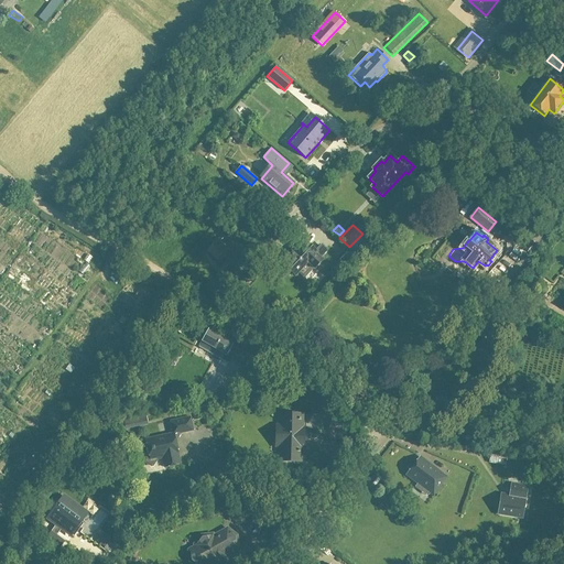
[(231,256),(223,248),(225,245),(229,248),(234,243),(225,236),(220,241),(218,239),(207,251),(221,262),(225,259),(227,260),(231,256)]
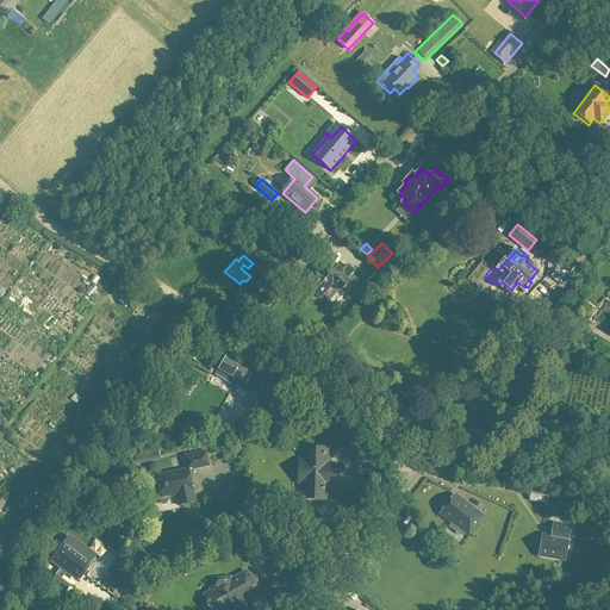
[(340,291),(348,281),(346,279),(353,272),(347,267),(341,272),(331,262),(318,277),(315,273),(307,280),(311,284),(307,287),(310,291),(309,292),(316,298),(317,297),(319,299),(323,294),(329,300),(338,290),(340,291)]
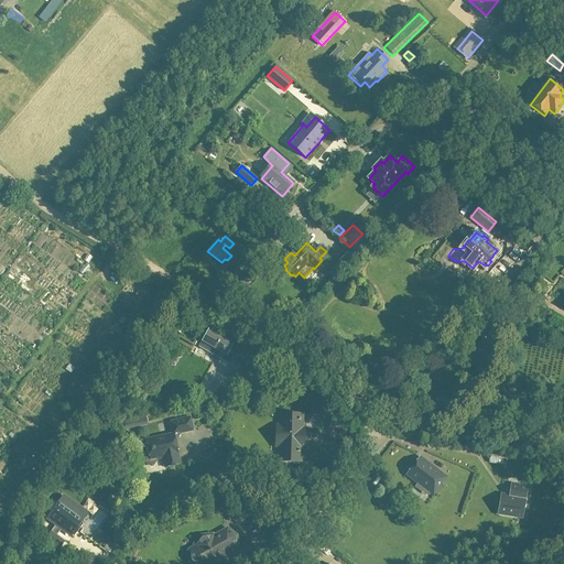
[(354,258),(348,252),(340,260),(346,266),(354,258)]
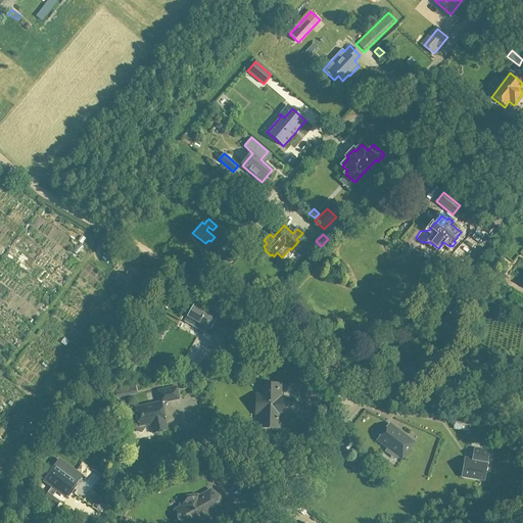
[(76,256),(81,247),(76,244),(70,253),(76,256)]
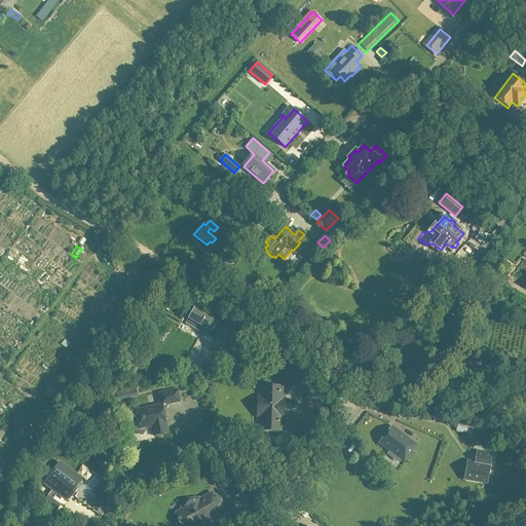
[(225,328),(217,323),(218,321),(194,306),(185,324),(214,339),(219,330),(222,332),(219,337),(238,349),(246,338),(226,326),(225,328)]
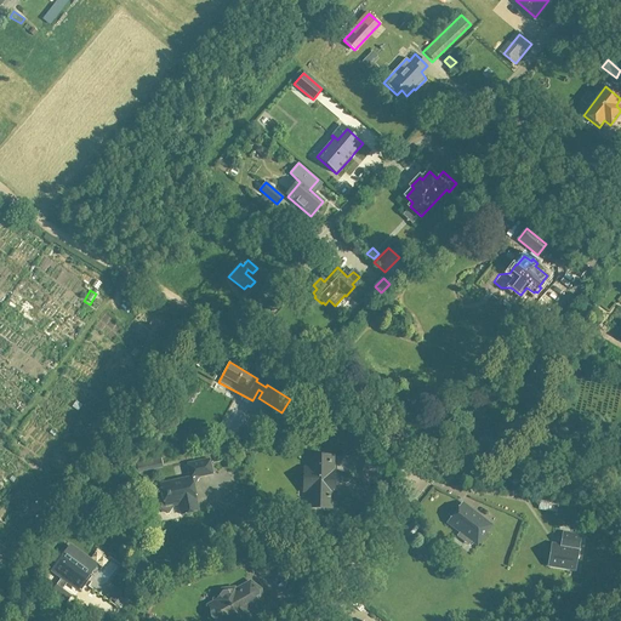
[(77,400),(72,406),(78,411),(83,405),(77,400)]
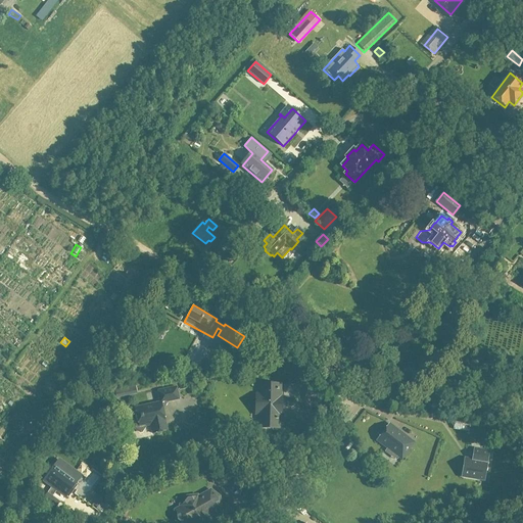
[(235,350),(226,345),(219,358),(228,363),(235,350)]
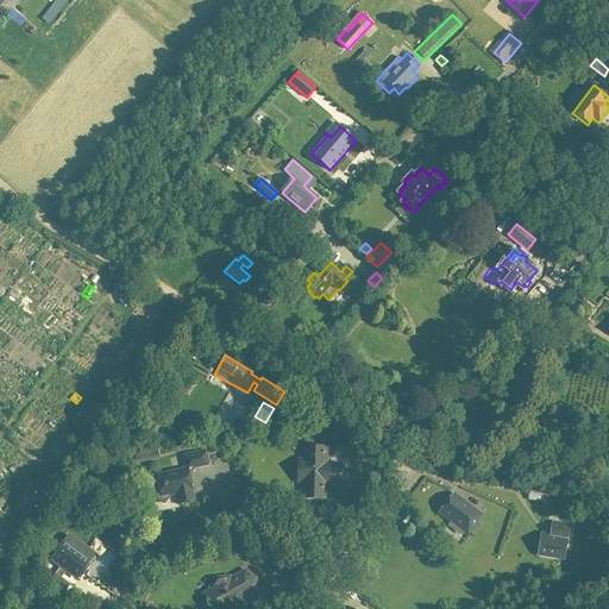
[(327,485),(328,462),(327,462),(327,447),(302,447),(302,458),(299,458),(297,483),(301,484),(301,498),(326,500),(326,485),(327,485)]
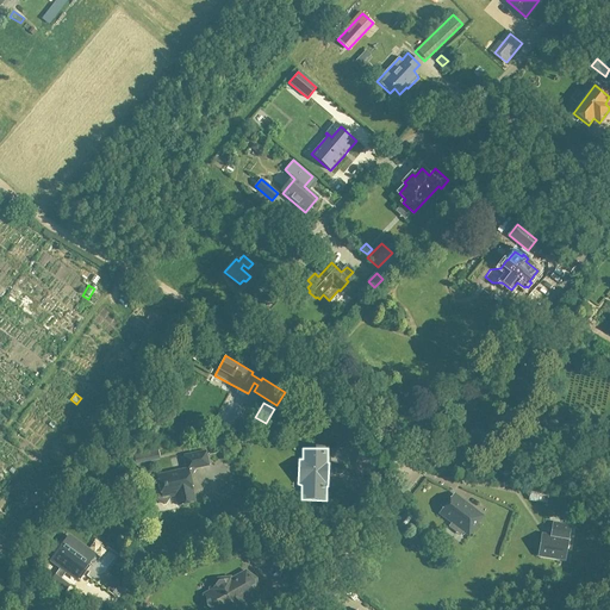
[(195,502),(190,478),(194,470),(194,468),(209,466),(205,452),(185,456),(187,470),(157,475),(161,491),(156,498),(156,499),(163,504),(166,504),(170,497),(176,496),(178,505),(195,502)]
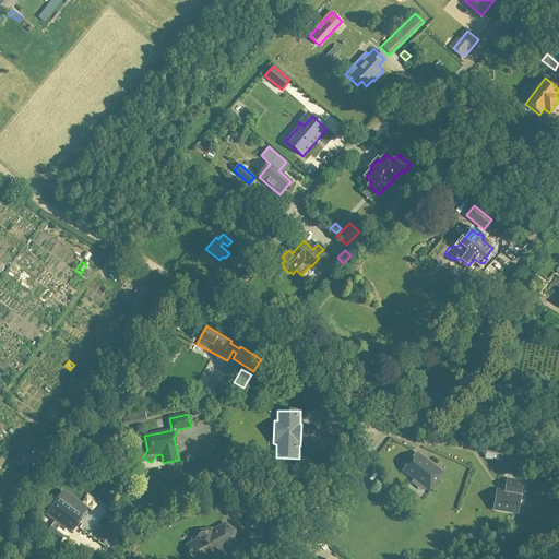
[(426,488),(429,490),(442,473),(439,471),(416,453),(403,471),(415,479),(417,477),(426,485),(425,487),(426,488)]
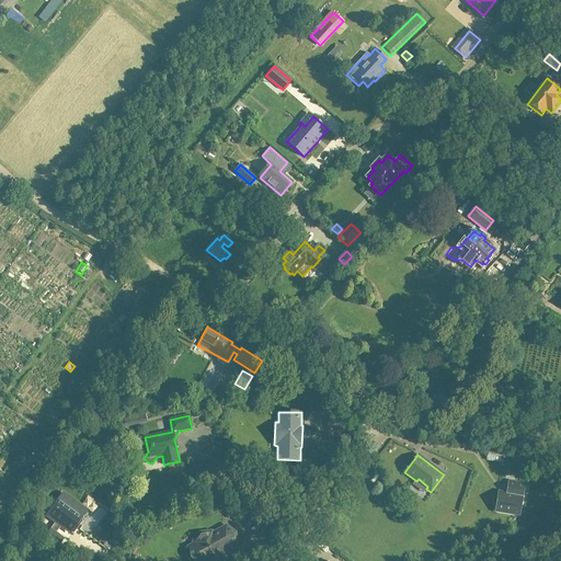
[(370,488),(379,476),(374,472),(365,483),(370,488)]
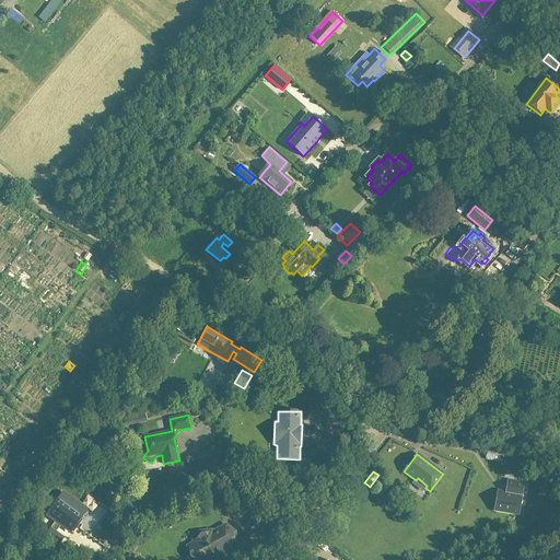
[(516,513),(518,514),(518,513),(520,508),(524,483),(508,480),(506,489),(505,492),(498,491),(494,510),(511,513),(516,513)]
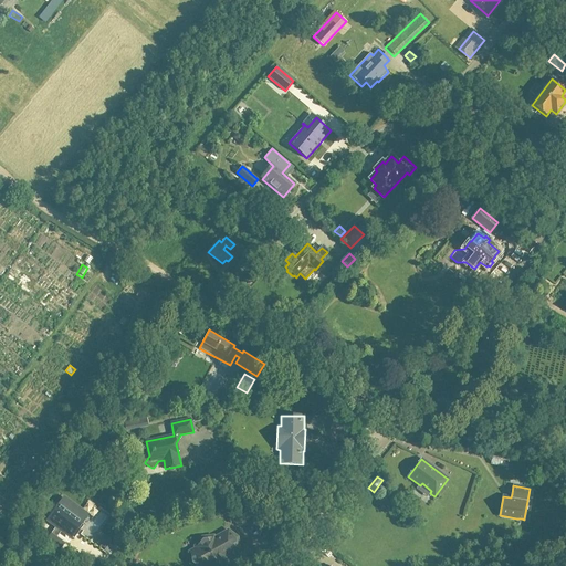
[(387,494),(371,509),(377,514),(392,500),(387,494)]
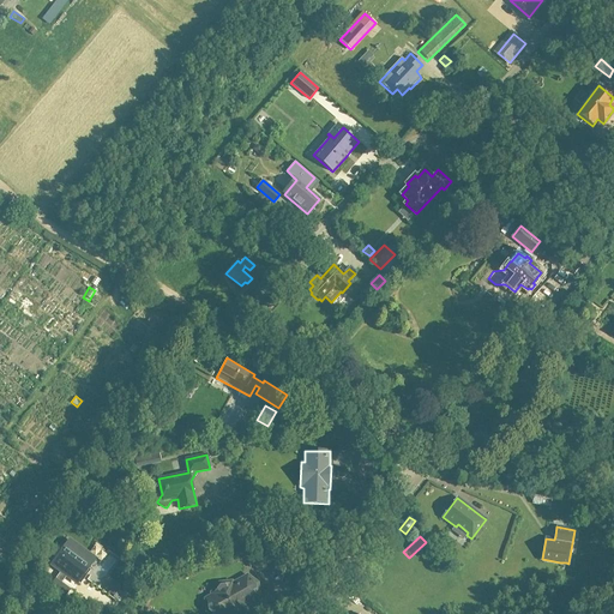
[(90,567),(79,559),(84,553),(68,541),(59,553),(61,555),(56,563),(64,569),(61,571),(78,583),(90,567)]
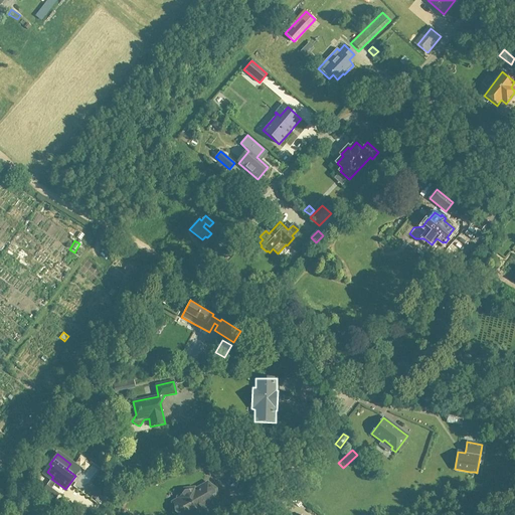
[(83,464),(86,459),(77,457),(74,466),(80,468),(75,481),(87,485),(94,467),(83,464)]
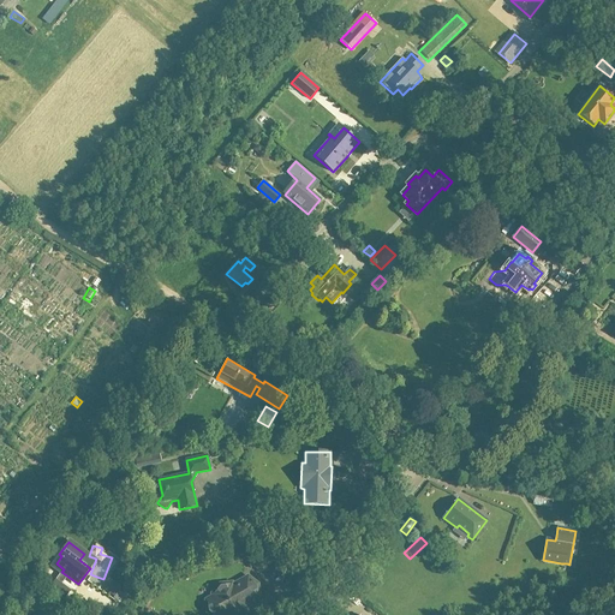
[(275,562),(274,554),(268,549),(254,556),(255,565),(261,571),(275,562)]
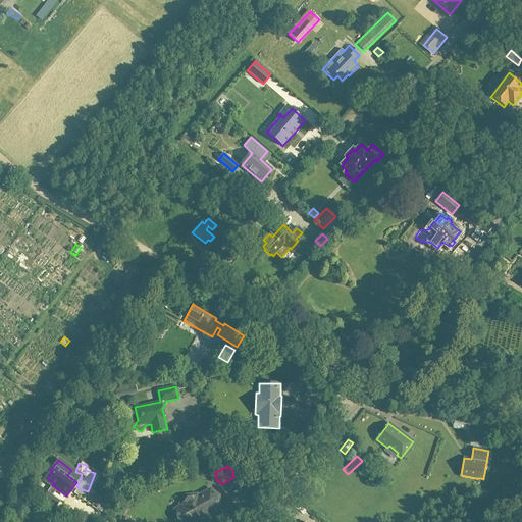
[(209,521),(210,521),(206,513),(219,506),(218,497),(210,490),(198,498),(197,496),(187,497),(180,505),(184,509),(175,513),(176,520),(179,521),(190,521),(191,521),(190,521),(209,521)]
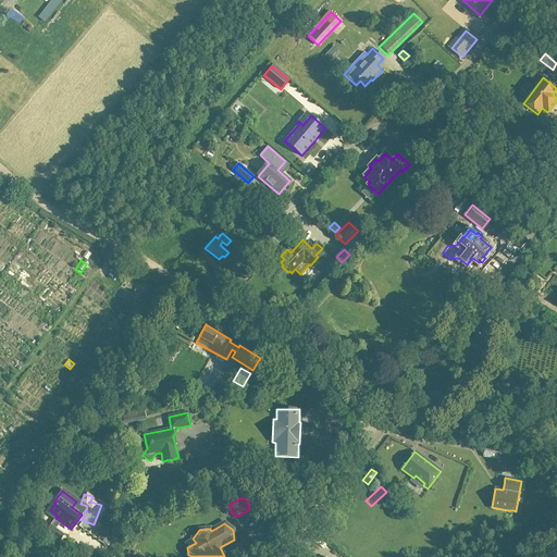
[(64,535),(50,525),(45,533),(59,542),(64,535)]
